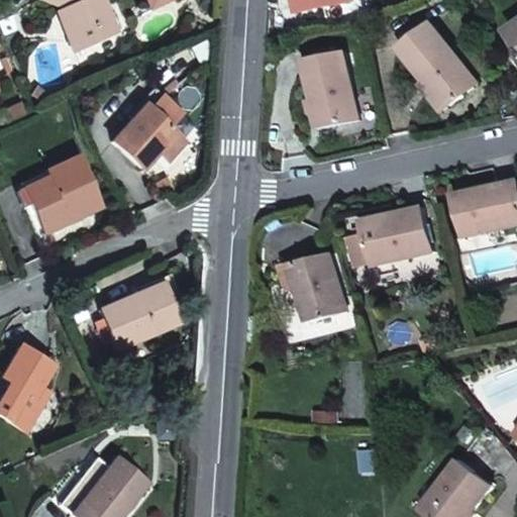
[(41,0),(59,6),(61,11),(65,9),(68,16),(58,21),(73,53),(116,32),(101,0),(41,0)]
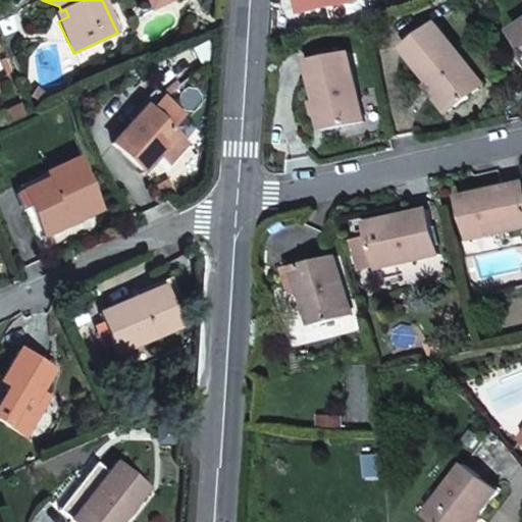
[(310,10),(307,0),(296,0),(299,12),(310,10)]
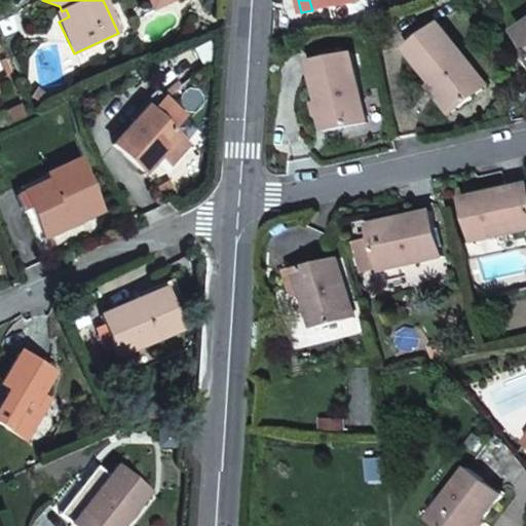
[(309,0),(312,10),(359,1),(358,0),(309,0)]
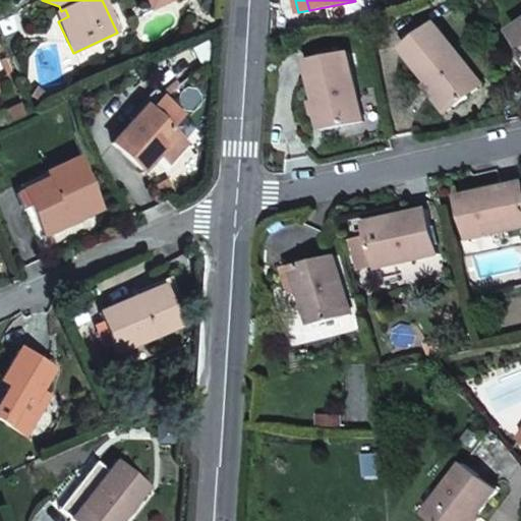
[(65,9),(61,11),(55,14),(58,21),(68,16),(65,9)]
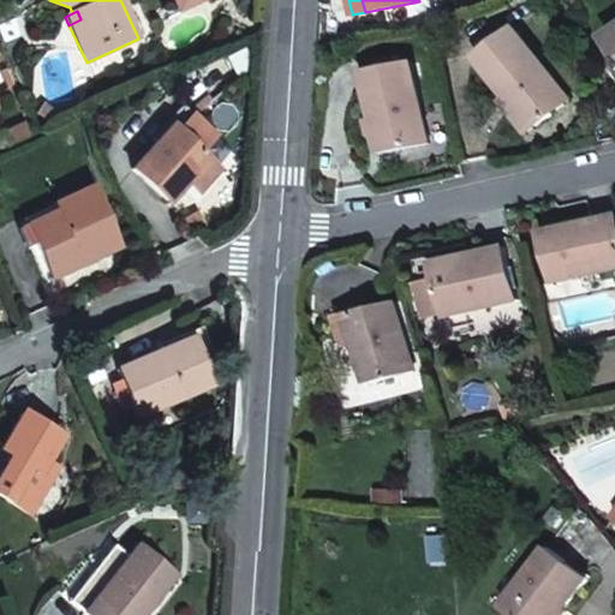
[(471,60),(501,101),(506,96),(530,130),(568,100),(515,28),(471,60)]
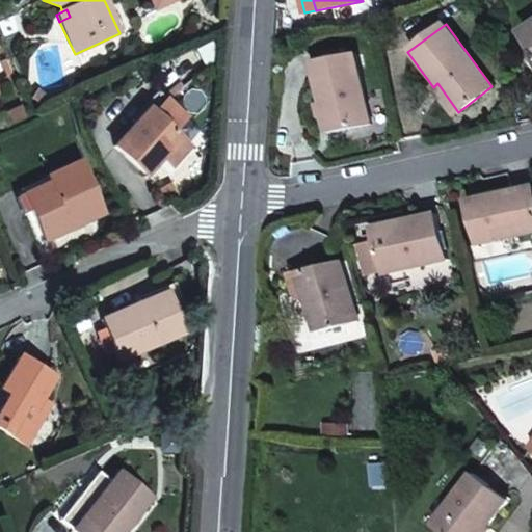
[(328,132),(372,124),(357,53),(315,62),(323,106),(326,105),(328,113),(325,116),(328,132)]
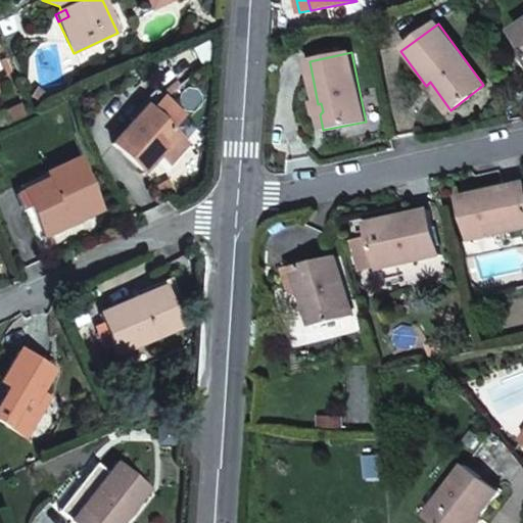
[(430,82),(426,86),(421,89),(441,116),(450,110),(430,82)]
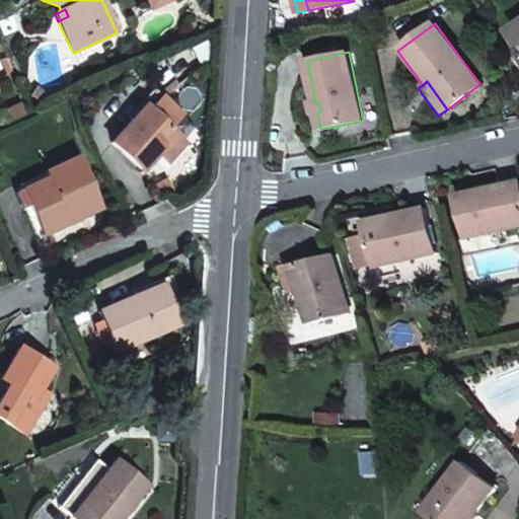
[(143,170),(157,154),(174,134),(144,107),(113,143),(143,170)]
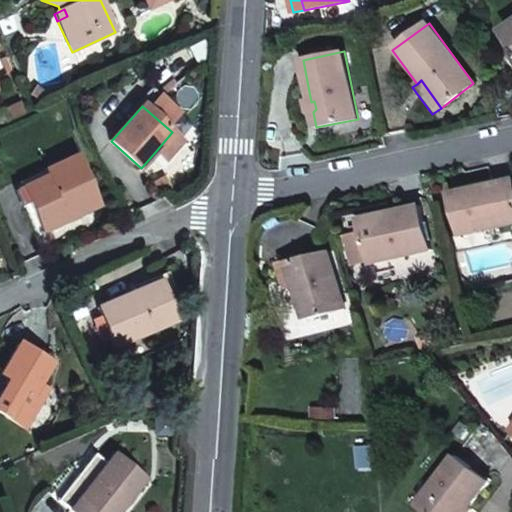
[(172,132),(155,152),(160,156),(177,137),(172,132)]
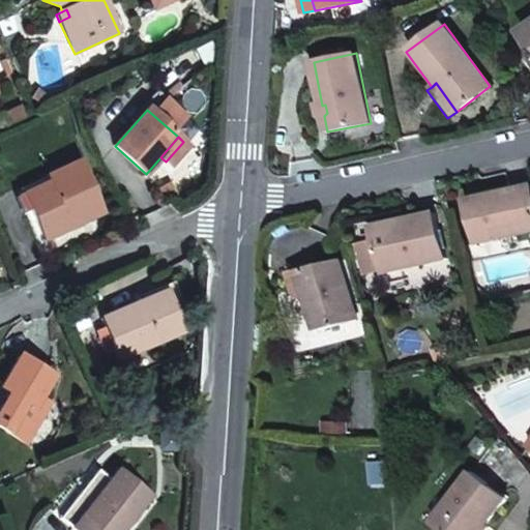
[(51,181),(31,192),(38,207),(32,210),(46,240),(106,212),(82,159),(48,176),(51,181)]
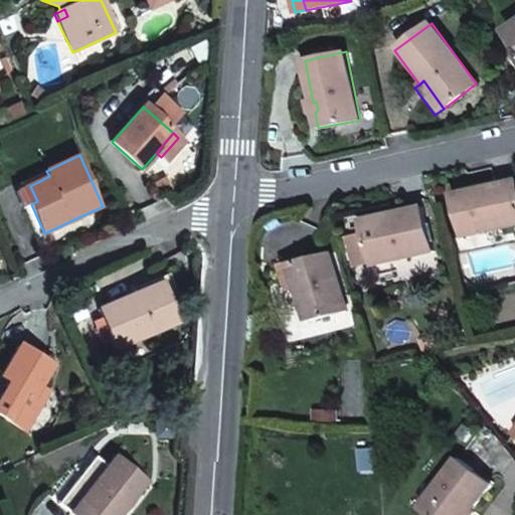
[(501,225),(514,221),(514,181),(455,195),(464,235),(502,227),(501,225)]
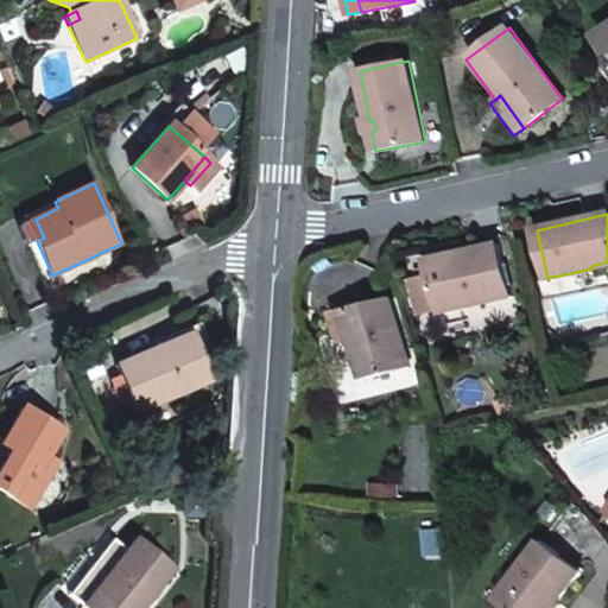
[(44,238),(36,220),(29,223),(37,241),(44,238)]
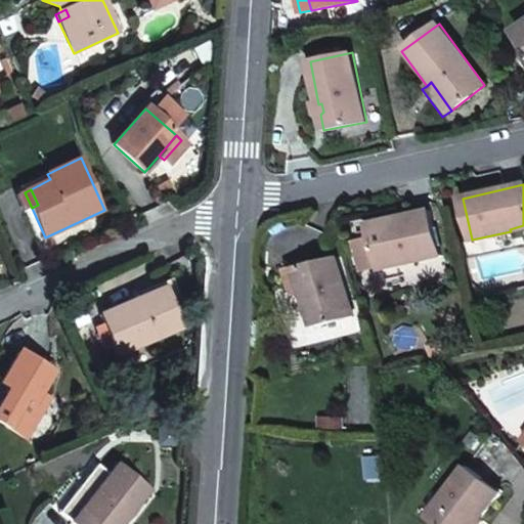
[(430,212),(399,218),(400,223),(369,230),(378,268),(439,256),(430,212)]
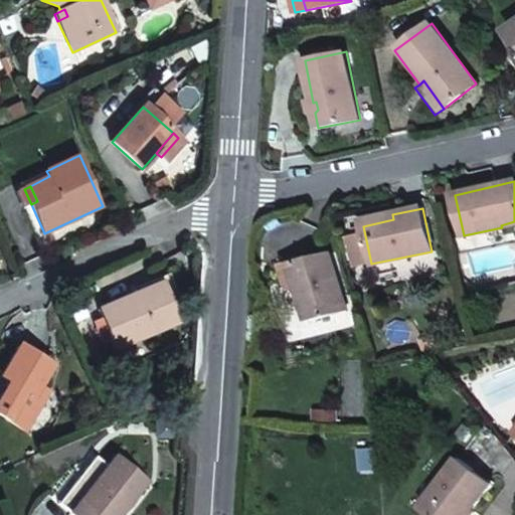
[(393,219),(392,214),(361,221),(363,226),(393,219)]
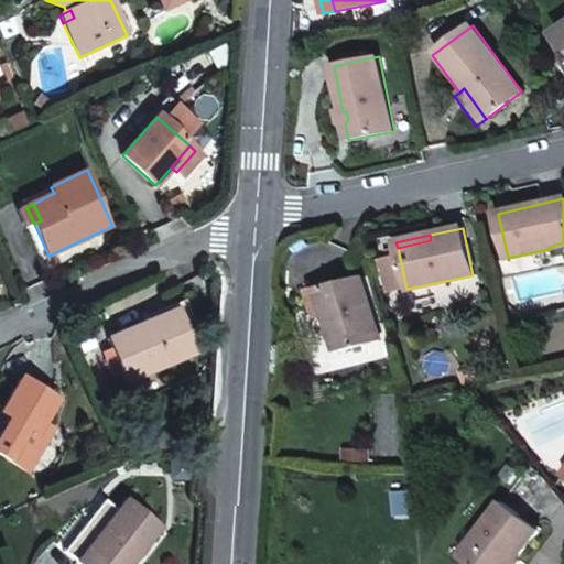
[(326,318),(335,351),(378,342),(362,278),(310,291),(315,311),(326,318)]
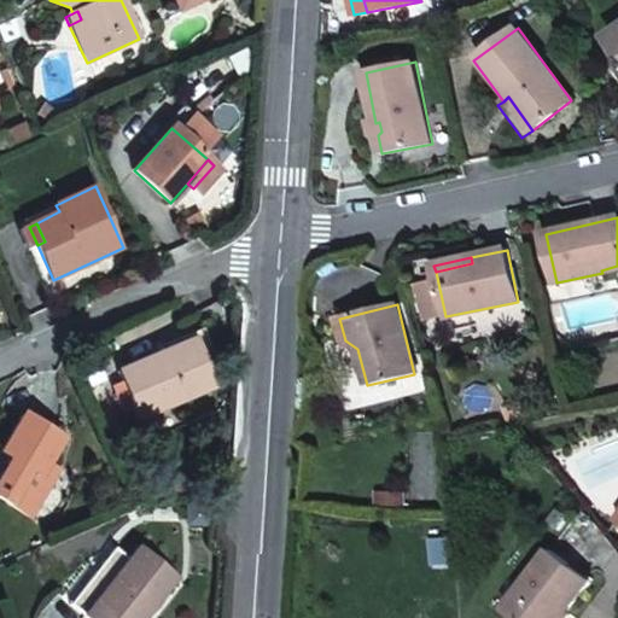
[(159,347),(161,350),(164,359),(193,345),(202,363),(214,359),(202,328),(159,347)]
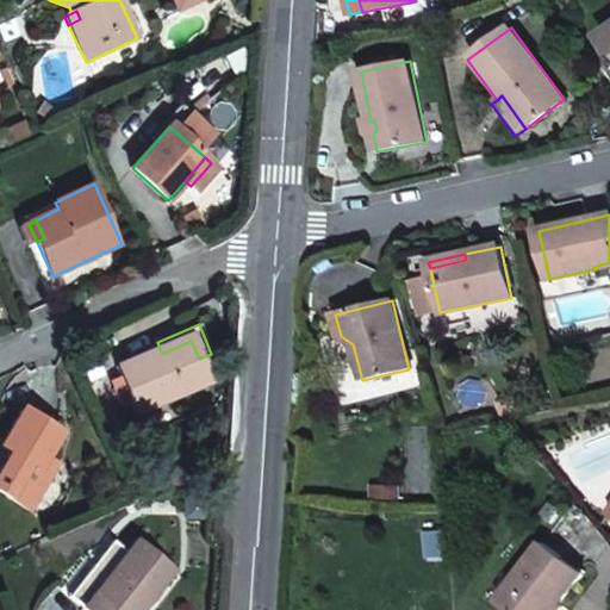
[(162,354),(159,346),(113,366),(119,380),(111,384),(120,405),(129,403),(135,415),(209,383),(199,359),(191,341),(162,354)]
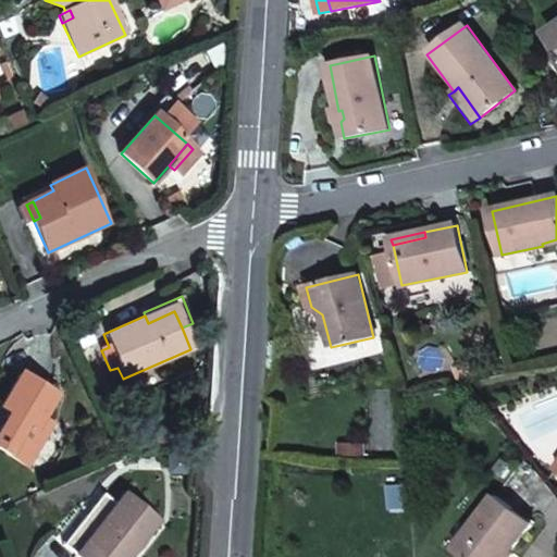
[(0,448),(27,465),(41,440),(32,434),(41,417),(54,395),(17,374),(0,404),(0,407),(9,412),(0,426),(0,448)]
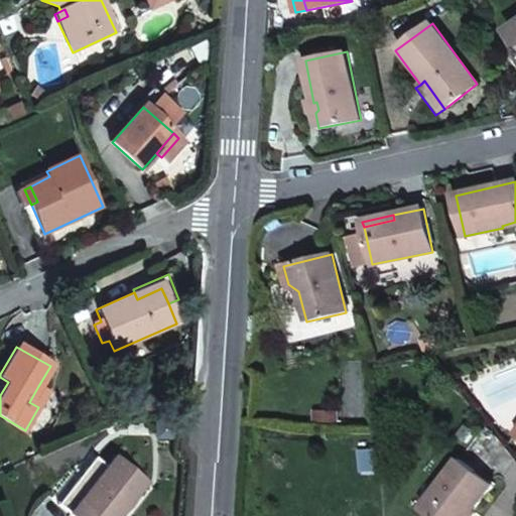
[(29,402),(38,407),(47,392),(38,386),(29,402)]
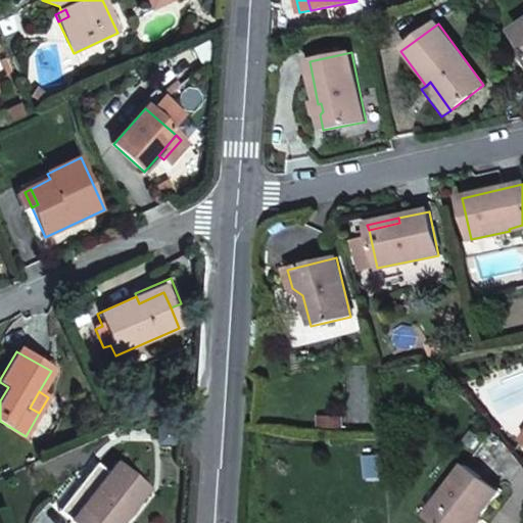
[(73,522),(122,522),(147,490),(113,465),(108,472),(96,463),(69,497),(81,507),(70,521),(73,522)]
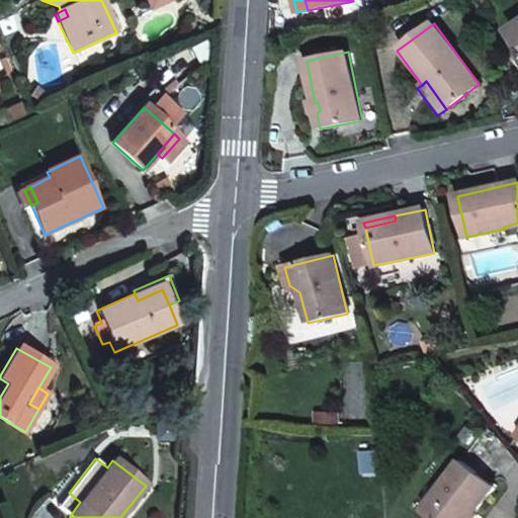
[(476,514),(496,488),(461,460),(423,511),(432,517),(466,517),(472,511),(476,514)]
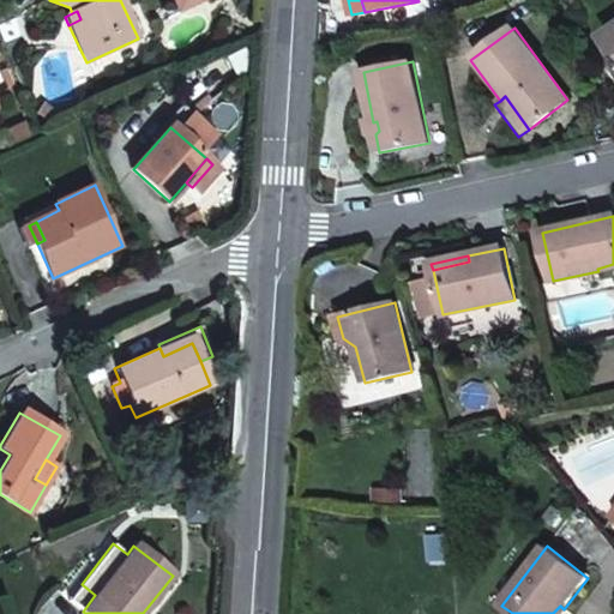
[(83,612),(95,595),(82,584),(68,600),(83,612)]
